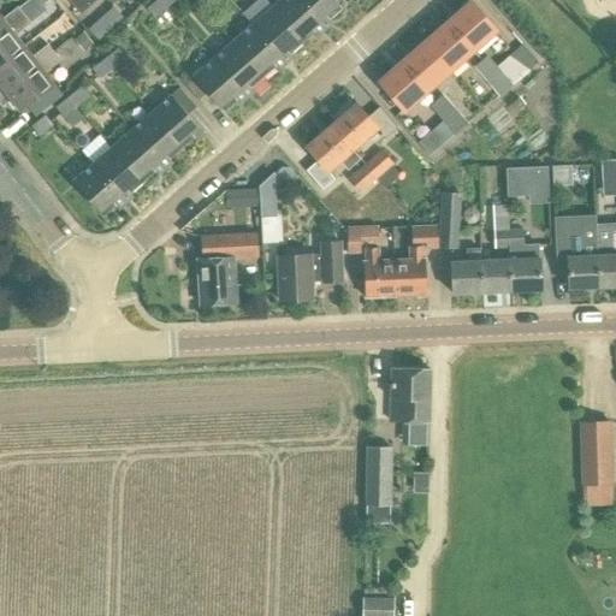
[(28,0),(18,7),(25,16),(30,23),(47,10),(43,4),(48,0),(28,0)]
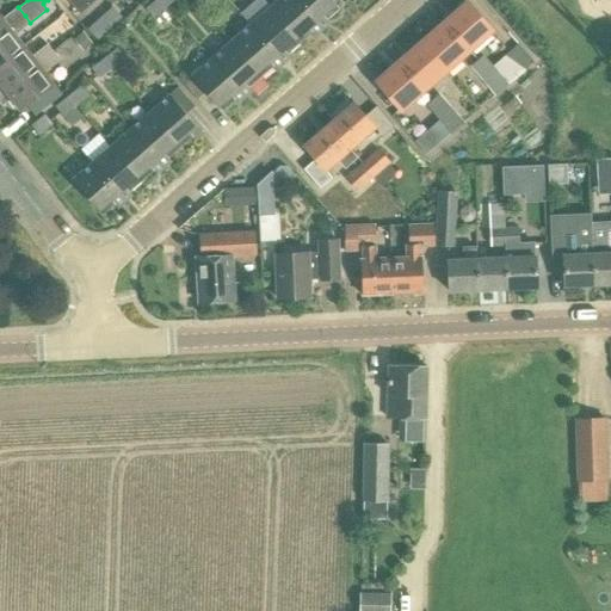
[(66,0),(79,14),(96,0),(66,0)]
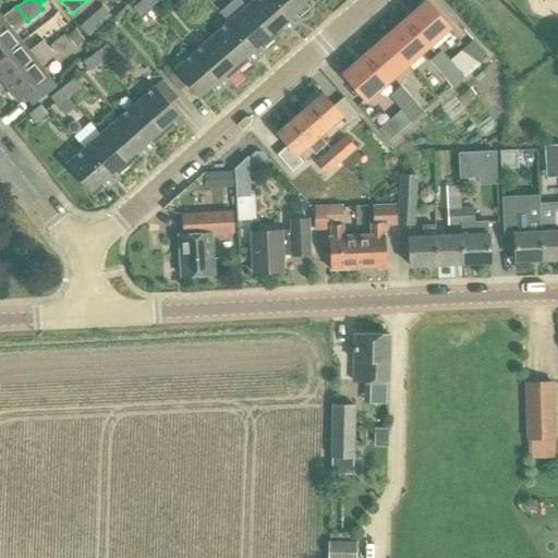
[(140,16),(152,7),(146,0),(141,0),(132,8),(140,16)]
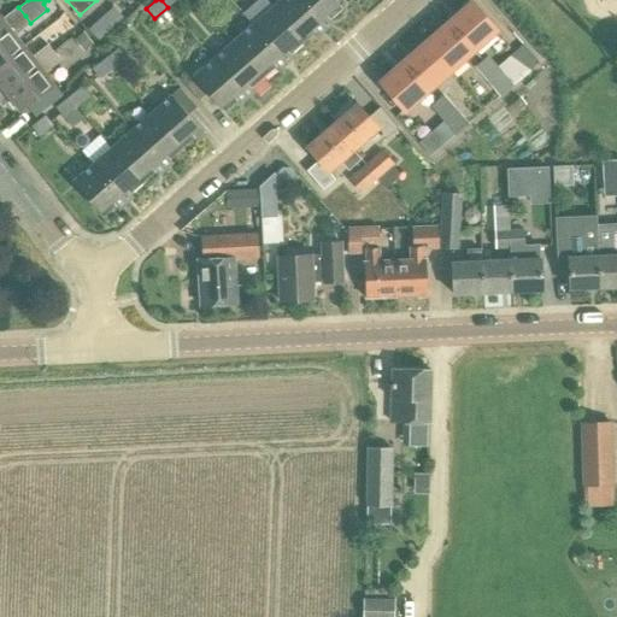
[(318,35),(324,30),(299,0),(280,0),(272,7),(303,42),(315,33),(318,35)]
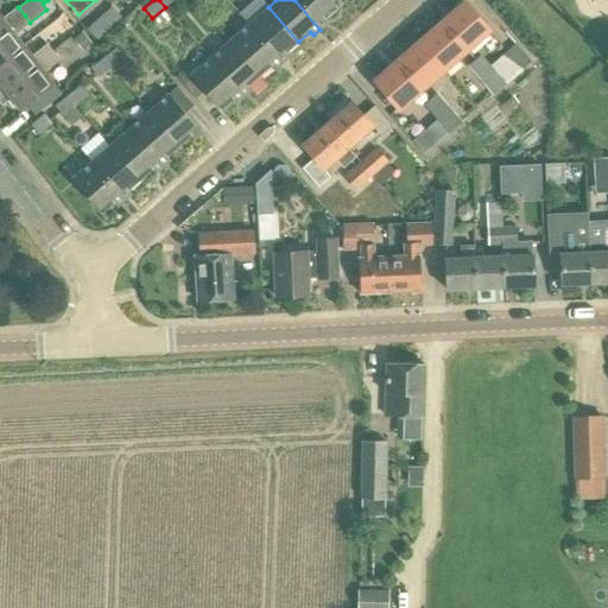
[(295,0),(320,30),(327,24),(324,20),(337,8),(330,0),(295,0)]
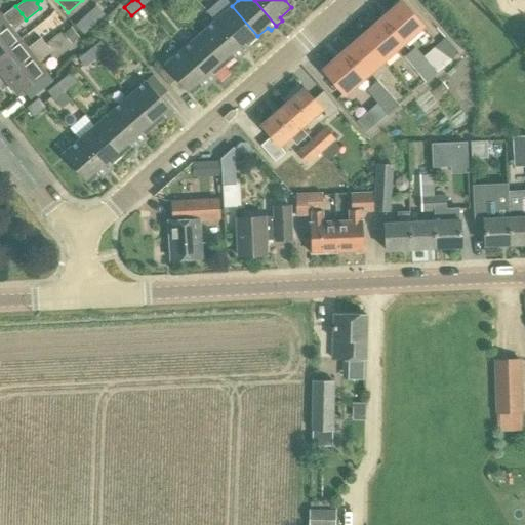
[(382,18),(403,43),(422,26),(402,2),(382,18)]
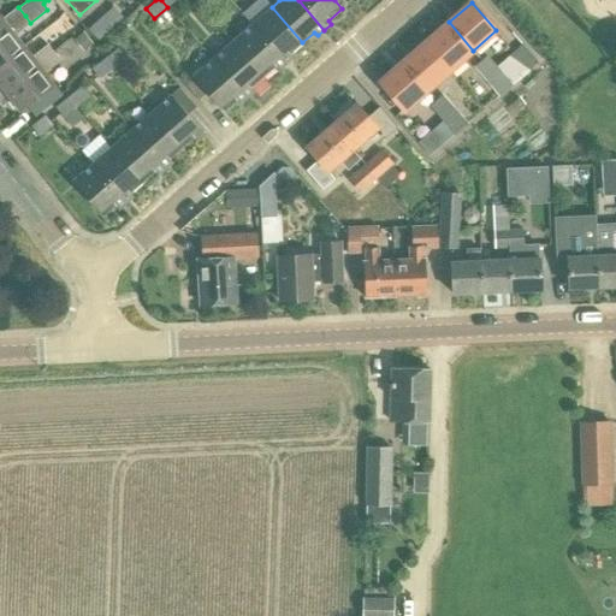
[(0,35),(25,16),(18,7),(17,6),(4,18),(0,13),(0,35)]
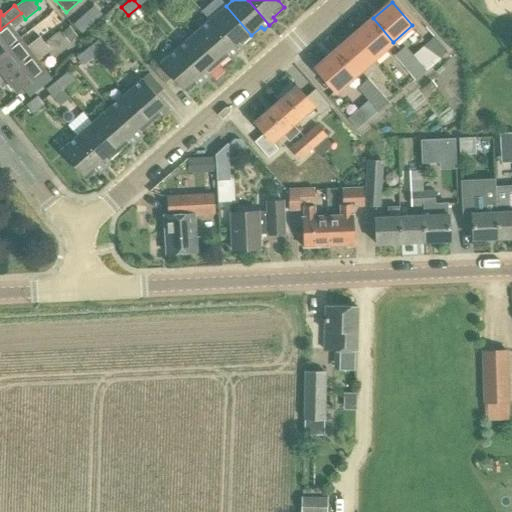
[(240,45),(251,35),(226,6),(209,21),(237,53),(243,48),(240,45)]
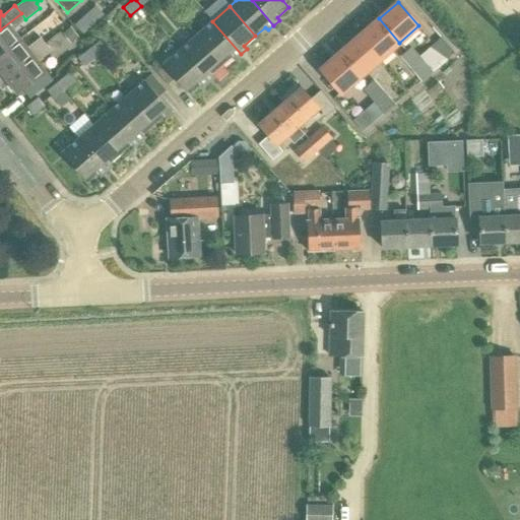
[(0,56),(21,39),(13,28),(25,19),(21,13),(0,29),(0,56)]
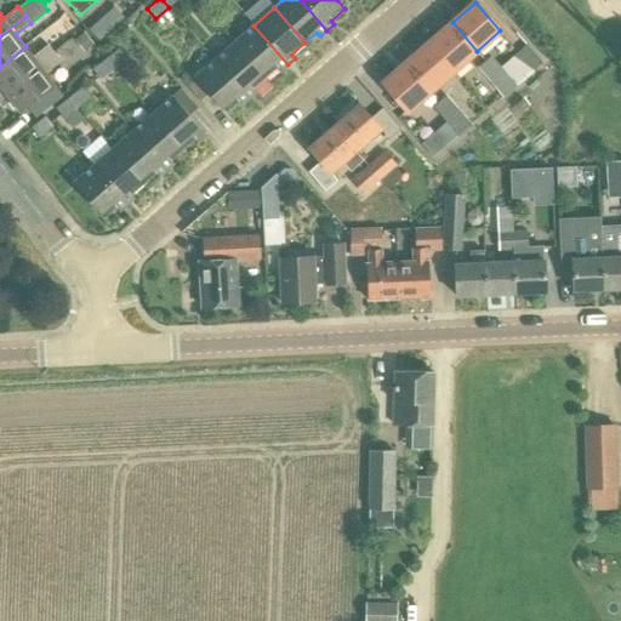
[(454,72),(477,51),(453,22),(428,43),(454,72)]
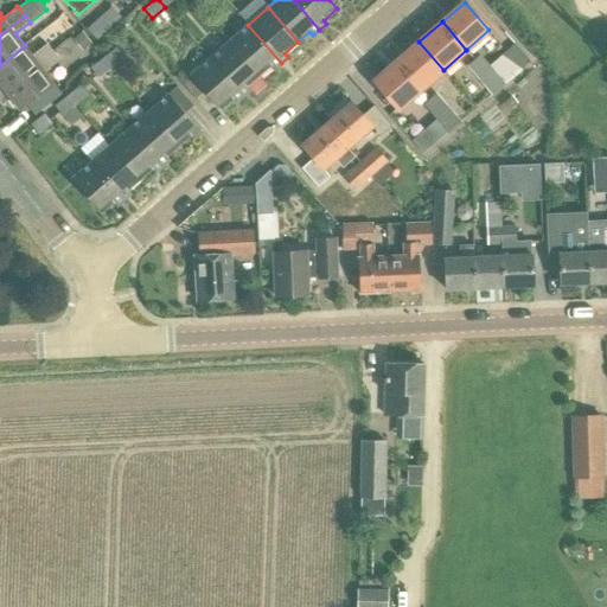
[(94,23),(87,29),(97,40),(104,34),(94,23)]
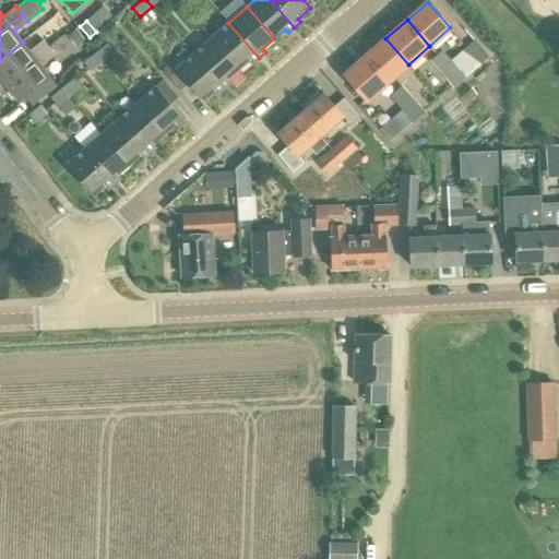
[(252,63),(259,58),(228,23),(212,37),(239,70),(250,60),(252,63)]
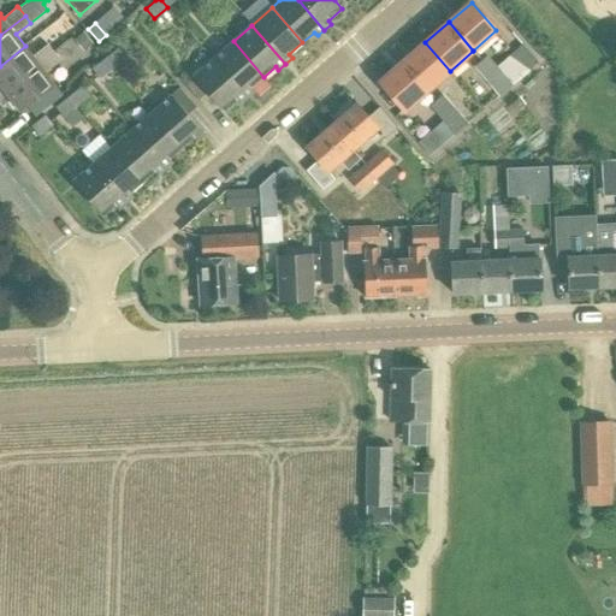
[(250,88),(264,77),(234,41),(213,58),(247,98),(253,92),(250,88)]
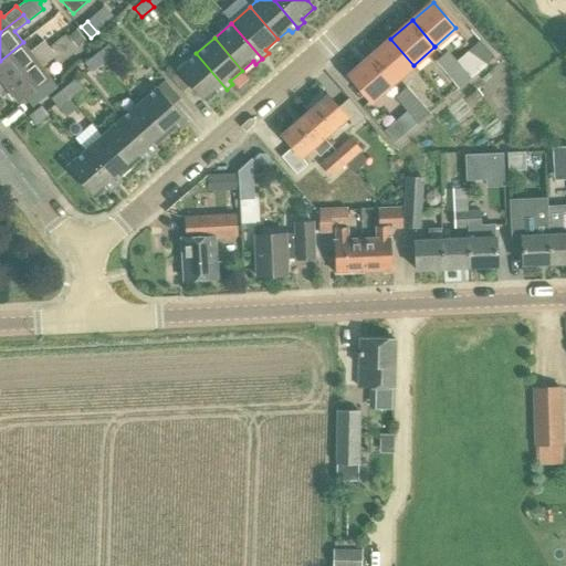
[(392,84),(413,65),(390,39),(369,58),(392,84)]
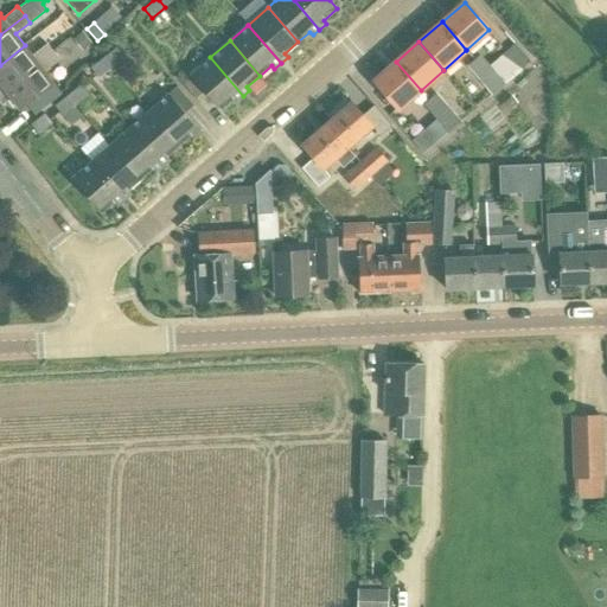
[(0,96),(53,52),(46,44),(32,55),(25,45),(0,65),(0,82),(1,83),(0,83),(0,96)]
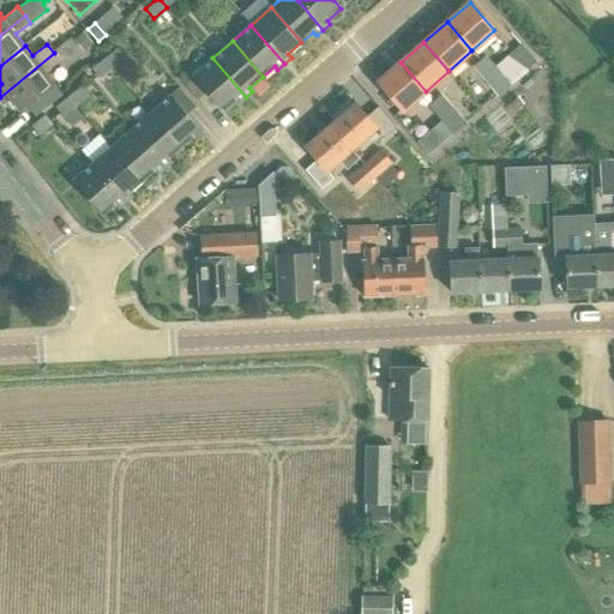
[(100,79),(126,59),(118,48),(91,68),(100,79)]
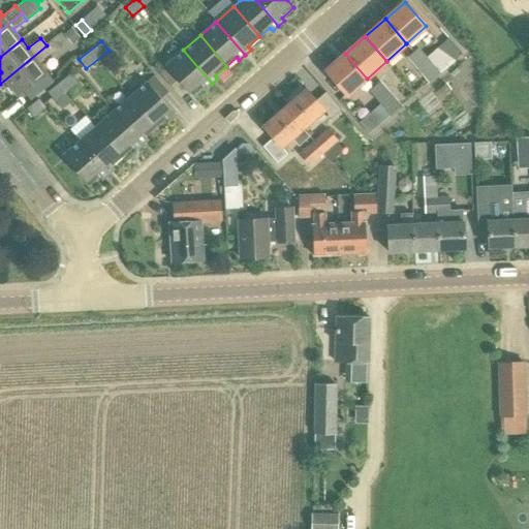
[(47,45),(0,84),(0,88),(3,92),(11,86),(19,96),(48,72),(39,62),(52,53),(47,45)]
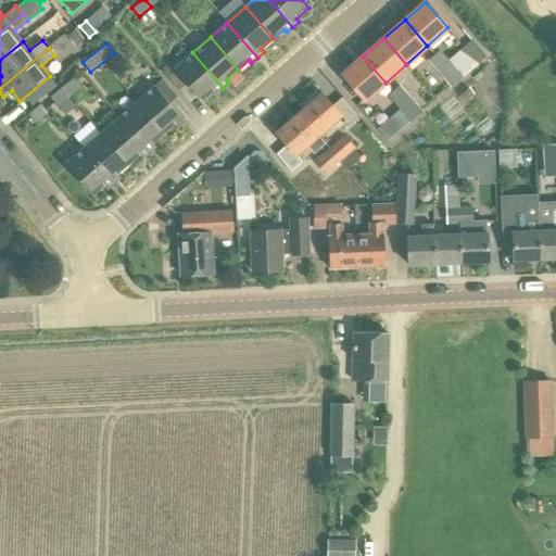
[(440,50),(428,61),(441,76),(446,71),(444,67),(450,62),(449,60),(440,50)]
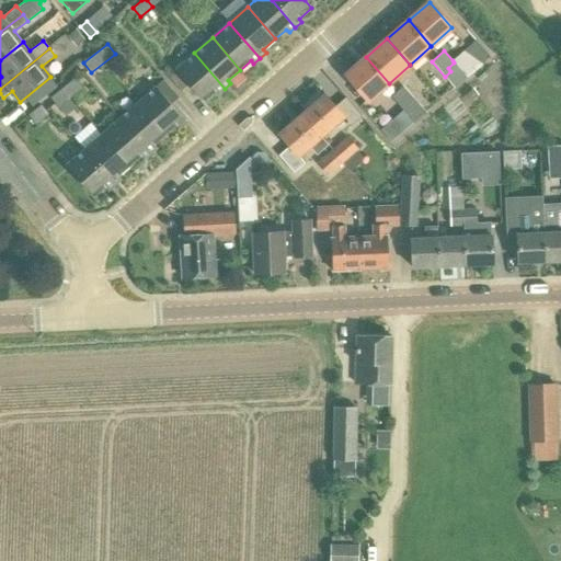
[(450,71),(445,77),(455,89),(482,65),(464,52),(453,60),(454,63),(448,68),(450,71)]
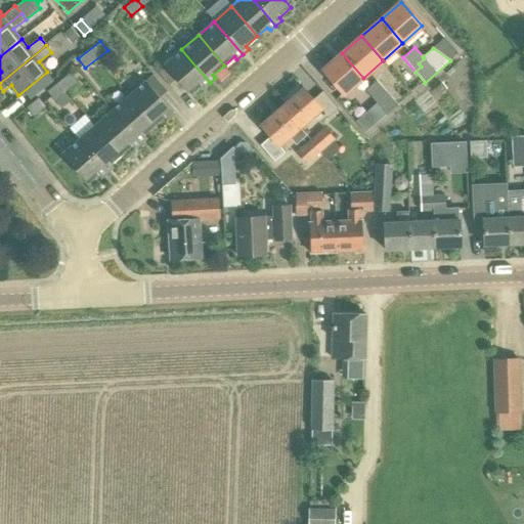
[(204,88),(210,83),(181,49),(164,64),(176,78),(190,95),(202,85),(204,88)]
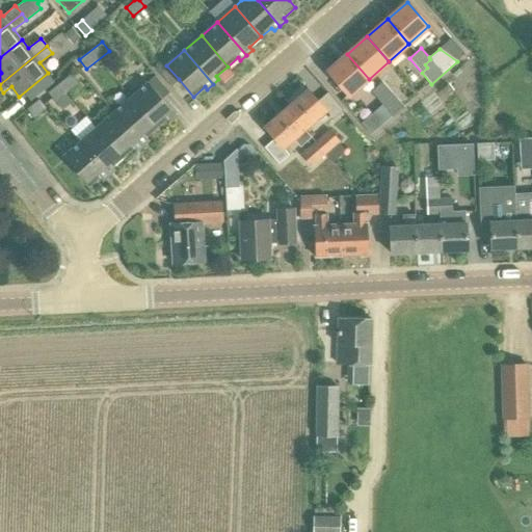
[(349,97),(369,79),(347,54),(327,72),(349,97)]
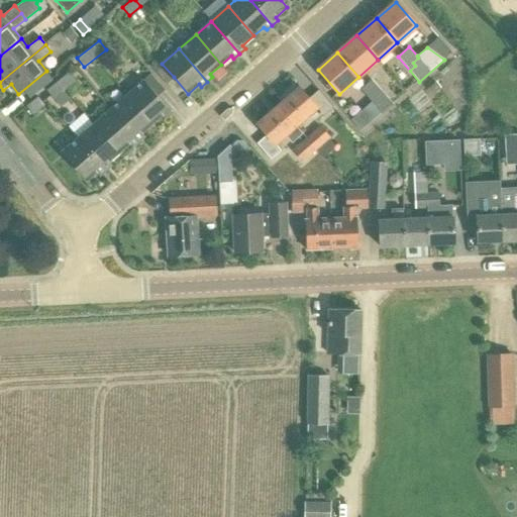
[(60,108),(70,100),(63,91),(75,82),(68,73),(46,90),(60,108)]
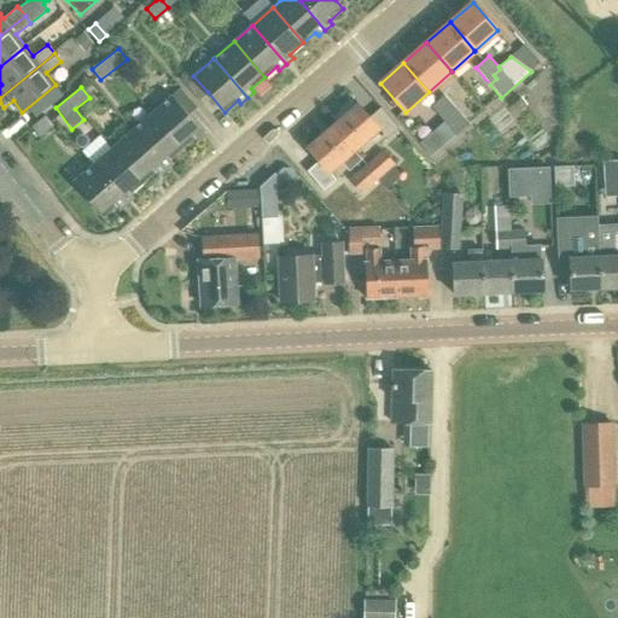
[(444,94),(431,106),(442,120),(449,114),(452,117),(459,111),(444,94)]
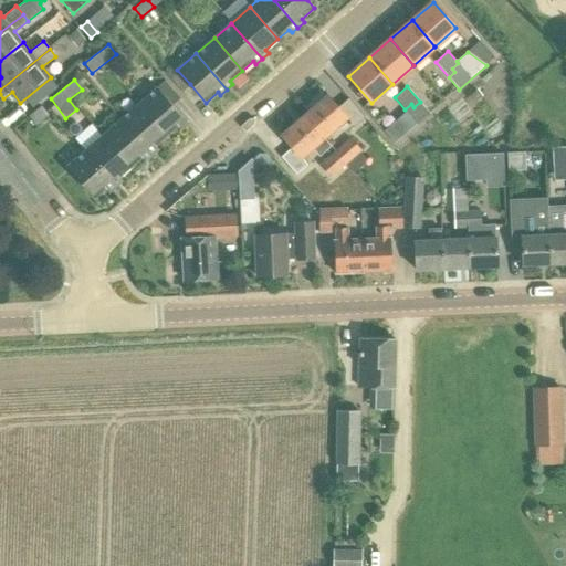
[(138,104),(166,137),(179,125),(182,128),(188,123),(157,87),(138,104)]
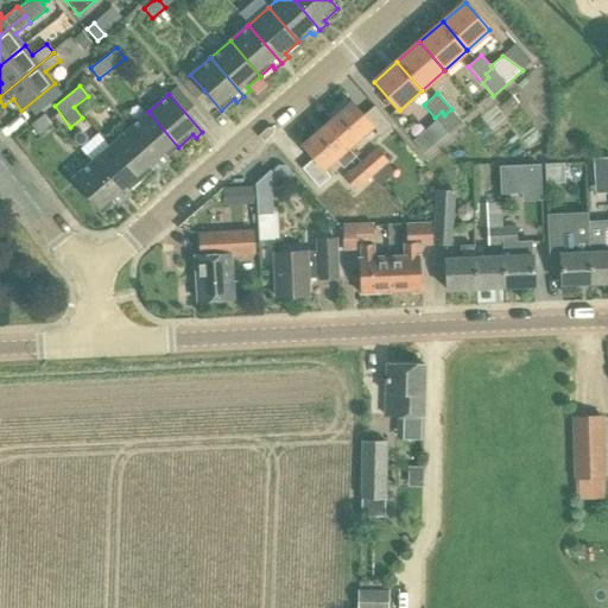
[(352,101),(327,124),(328,125),(349,149),(374,126),(381,135),(391,126),(374,106),(363,115),(352,101)]
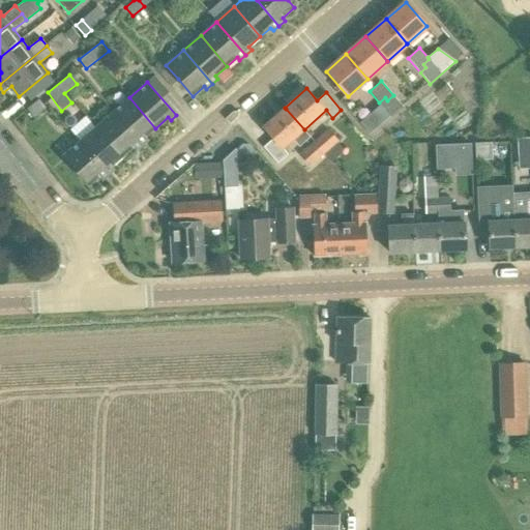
[(385,97),(379,102),(391,117),(403,107),(393,95),(387,100),(385,97)]
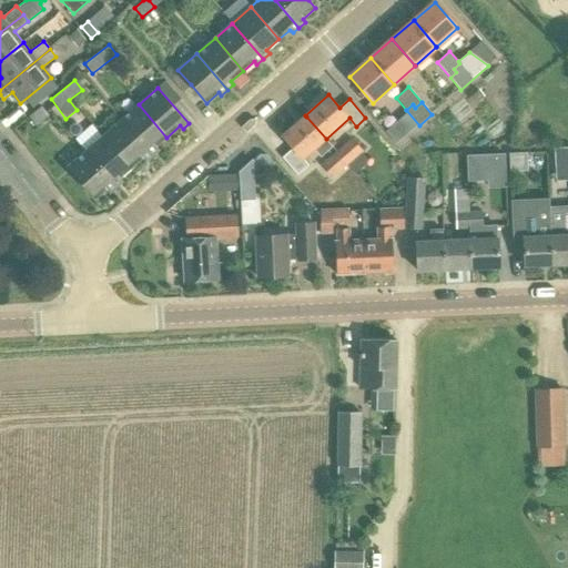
[(154,148),(166,138),(139,104),(121,120),(151,156),(158,151),(154,148)]
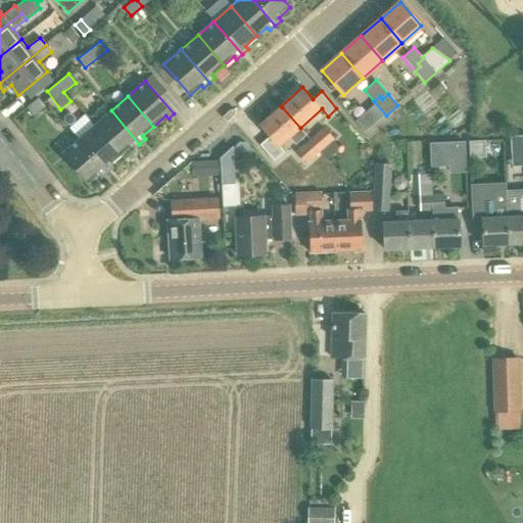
[(33,116),(45,107),(38,98),(27,107),(33,116)]
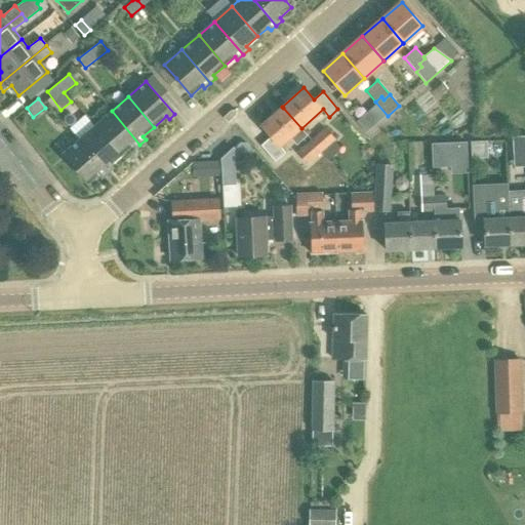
[(285,153),(280,147),(301,128),(283,108),(282,107),(260,125),(271,137),(260,146),(275,162),(285,153)]
